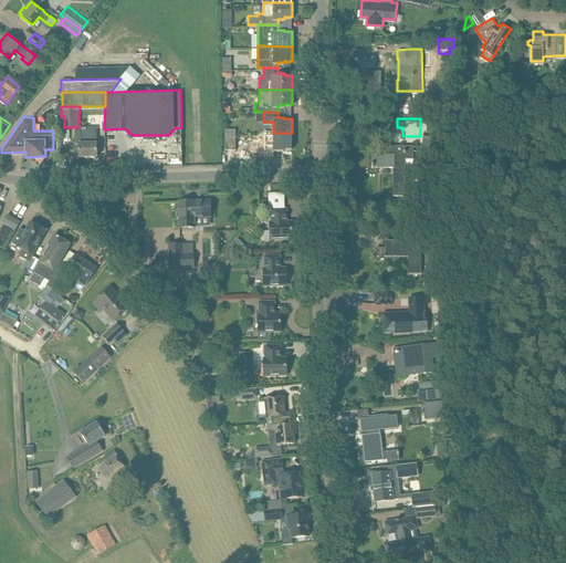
[(79,129),(75,129),(75,142),(79,142),(79,155),(96,155),(96,126),(79,126),(79,127),(79,129)]
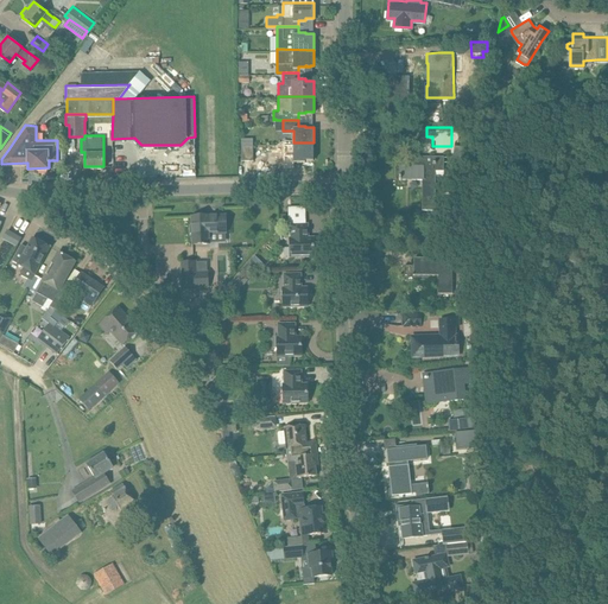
[(284,142),(284,166),(293,166),(293,160),(305,160),(305,158),(314,158),(314,142),(293,142),(284,142)]
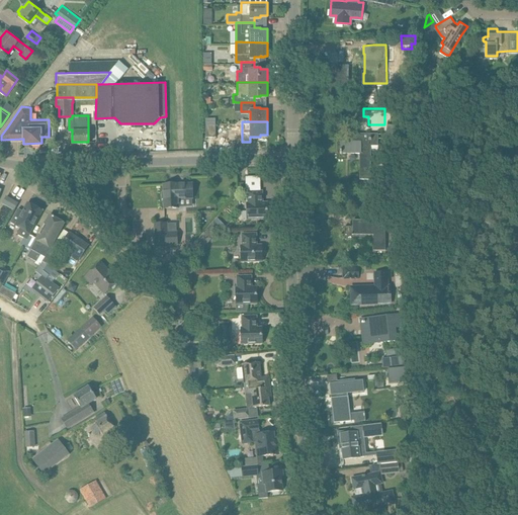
[(216,122),(205,122),(205,136),(216,136),(216,122)]
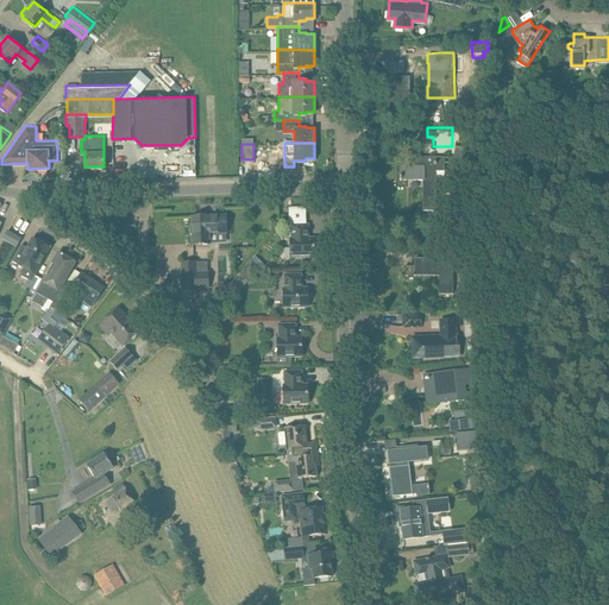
[(454,155),(453,155),(453,161),(470,162),(470,145),(456,144),(454,155)]
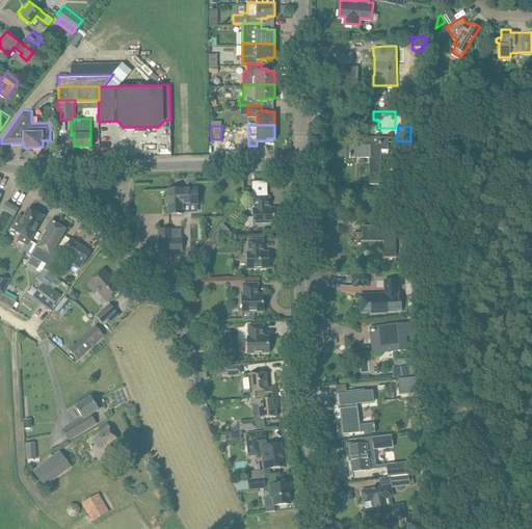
[(349,152),(349,156),(351,156),(351,155),(370,155),(370,174),(369,174),(369,182),(379,182),(380,182),(380,153),(380,148),(389,148),(389,135),(355,135),(355,143),(350,143),(349,152)]
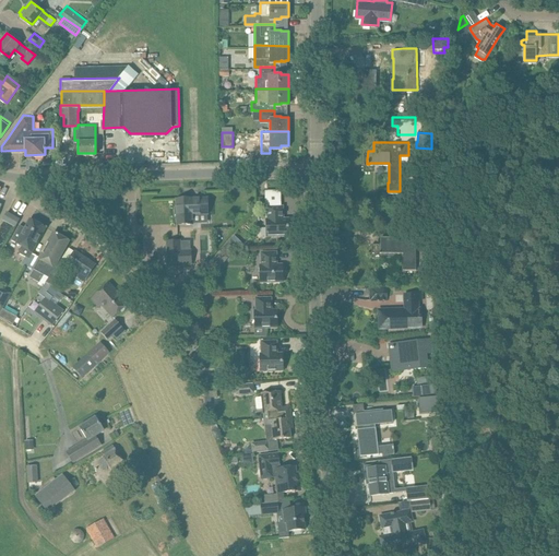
[(265,204),(266,204),(268,216),(266,216),(266,235),(289,234),(288,216),(283,216),(283,203),(281,203),(280,189),(265,189),(265,204)]
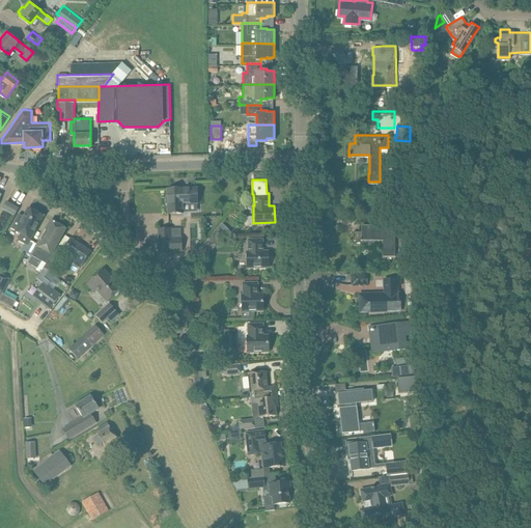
[(197,202),(197,186),(167,188),(168,196),(166,196),(166,201),(168,201),(168,213),(183,212),(183,202),(197,202)]
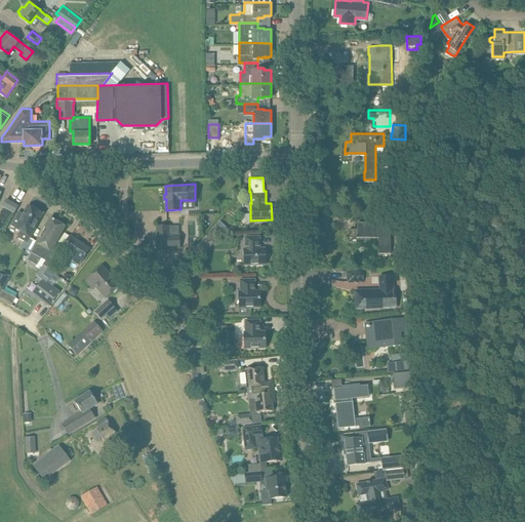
[(2,204),(14,210),(18,204),(6,197),(2,204)]
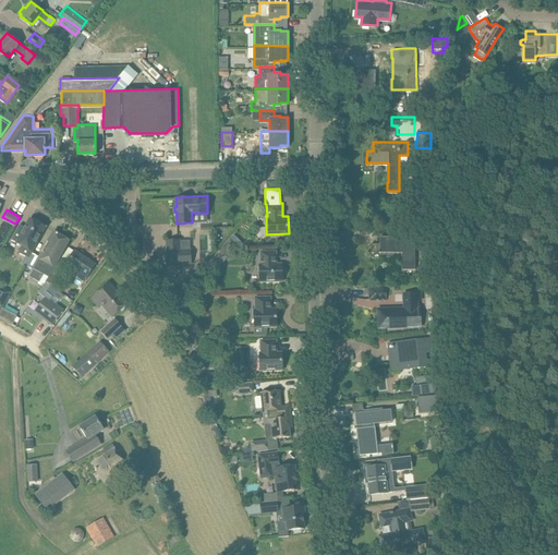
[(32,250),(47,222),(31,214),(24,225),(20,222),(11,238),(21,243),(19,249),(20,251),(29,256),(33,250),(32,250)]
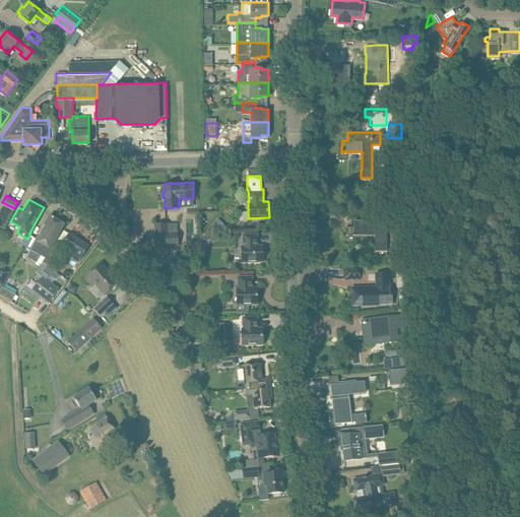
[(27,239),(23,244),(31,248),(40,253),(36,262),(40,264),(43,260),(56,238),(64,222),(54,216),(54,215),(53,214),(52,215),(50,214),(37,238),(29,234),(27,239)]
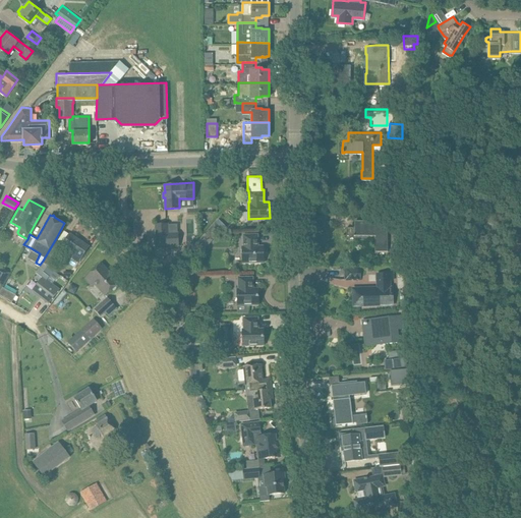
[(387,219),(364,220),(354,220),(354,226),(347,226),(347,238),(375,238),(375,249),(388,249),(387,219)]
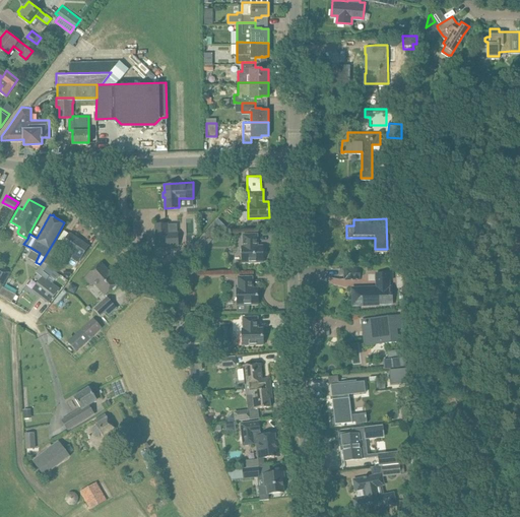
[(168,221),(154,222),(155,246),(169,246),(169,244),(178,244),(178,231),(168,231),(168,221)]
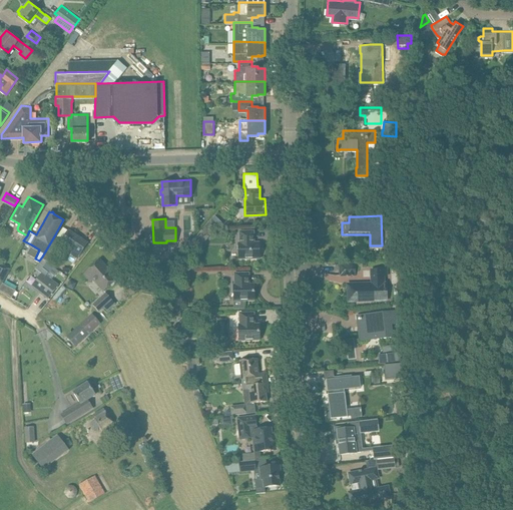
[(76,258),(87,240),(68,228),(61,238),(55,234),(42,257),(49,263),(63,241),(73,247),(70,252),(76,258)]
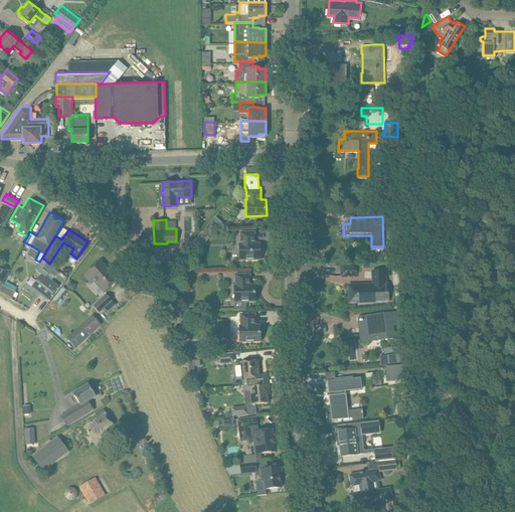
[(254,229),(239,230),(240,240),(239,240),(239,259),(261,258),(261,241),(255,241),(254,229)]
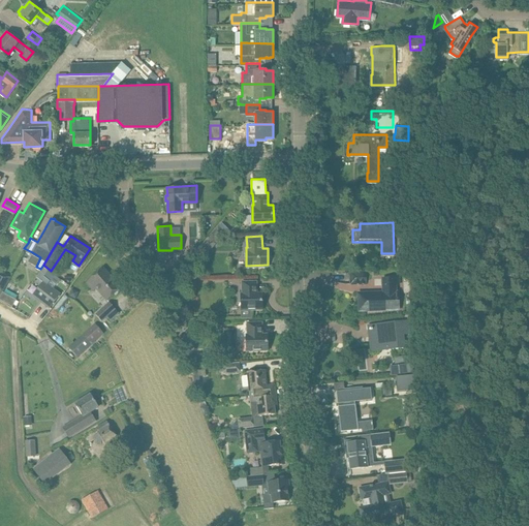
[(43,280),(33,292),(50,306),(60,292),(53,287),(60,278),(43,266),(36,276),(43,280)]
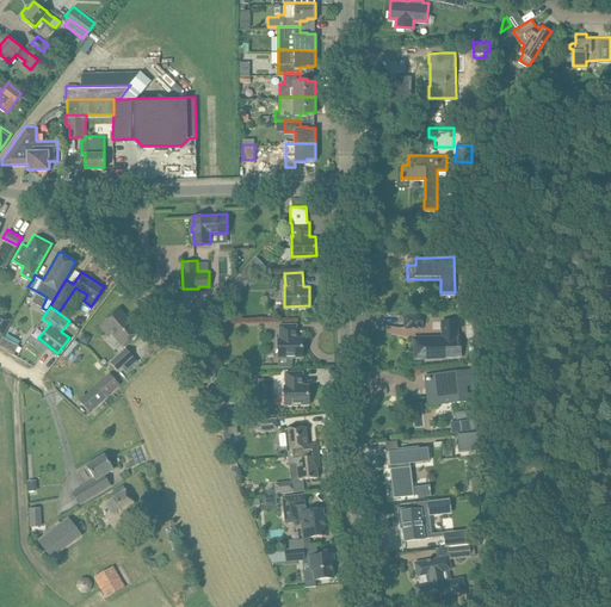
[(118,307),(110,315),(100,323),(107,333),(111,330),(124,345),(140,329),(118,307)]
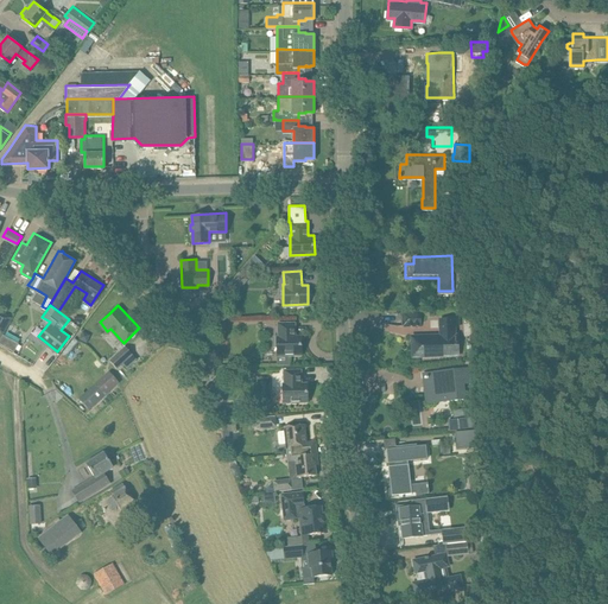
[(11,315),(0,309),(0,330),(1,332),(11,315)]
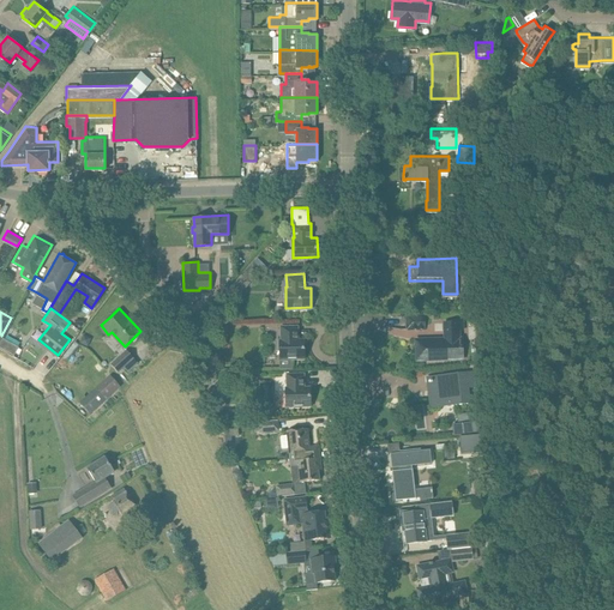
[(425,313),(407,314),(407,327),(425,326),(425,313)]
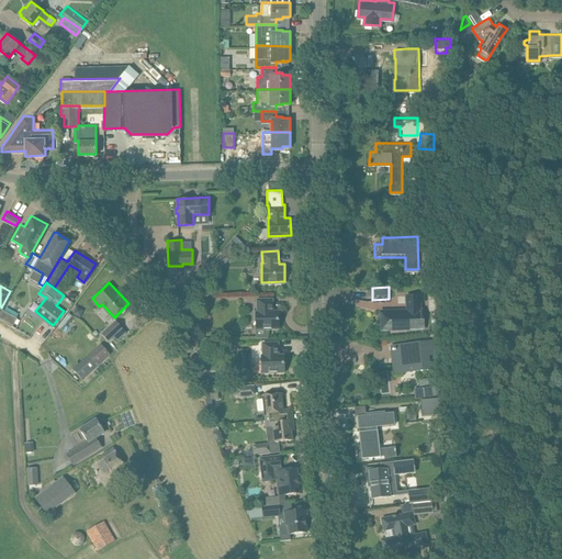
[(424,301),(423,293),(406,293),(407,309),(383,309),(384,321),(381,321),(381,328),(424,327),(424,309),(420,309),(420,301),(424,301)]
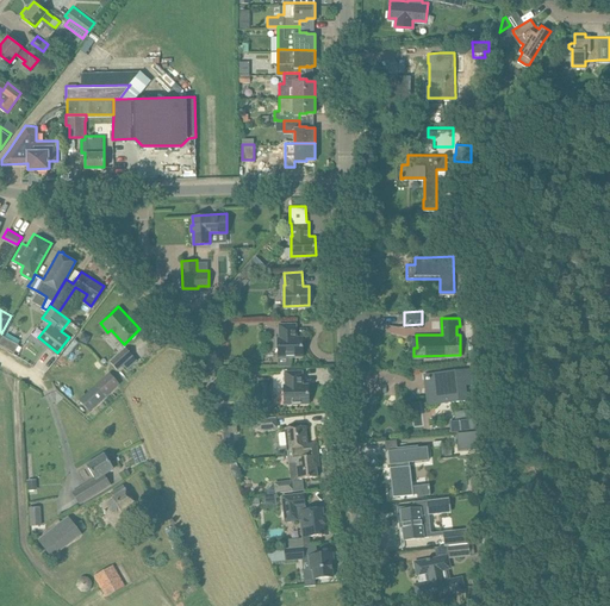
[(195,320),(185,332),(192,338),(203,326),(195,320)]
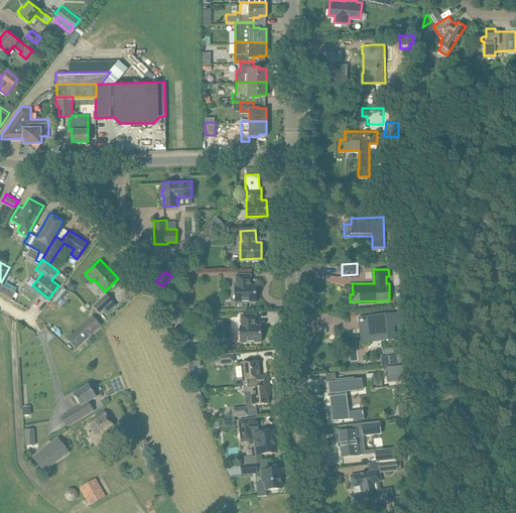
[(256,300),(256,283),(251,283),(250,272),(235,272),(236,283),(235,283),(231,283),(232,293),(235,293),(235,300),(256,300)]
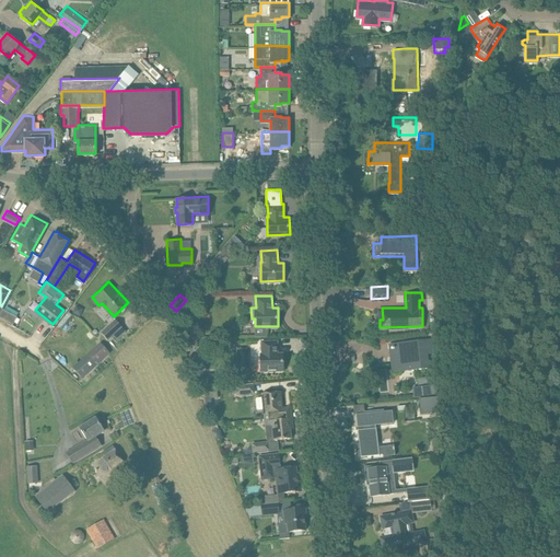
[(0,314),(13,322),(16,315),(3,308),(0,313),(0,314)]
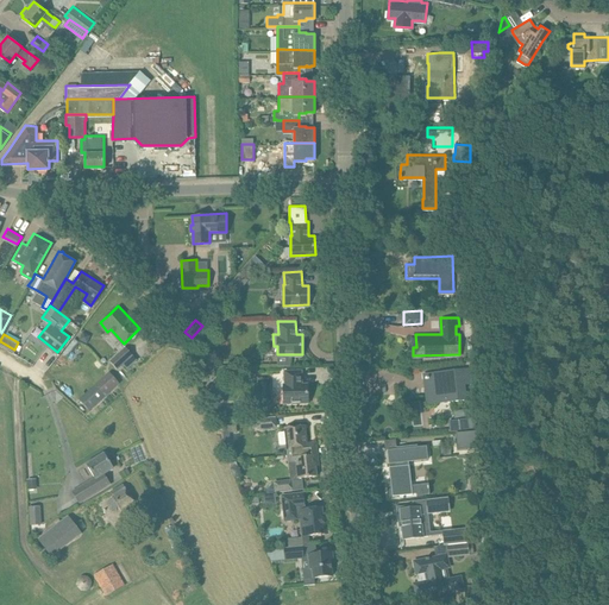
[(111,359),(118,366),(132,353),(126,346),(111,359)]
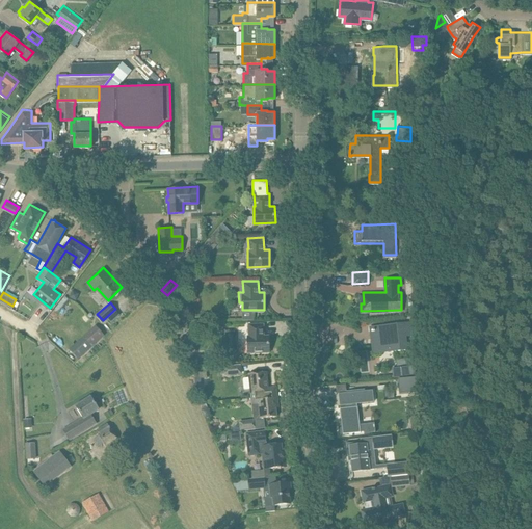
[(371,324),(374,351),(382,350),(382,348),(394,347),(394,349),(405,348),(404,334),(413,333),(411,320),(402,321),(403,325),(392,326),(392,327),(387,328),(387,323),(371,324)]
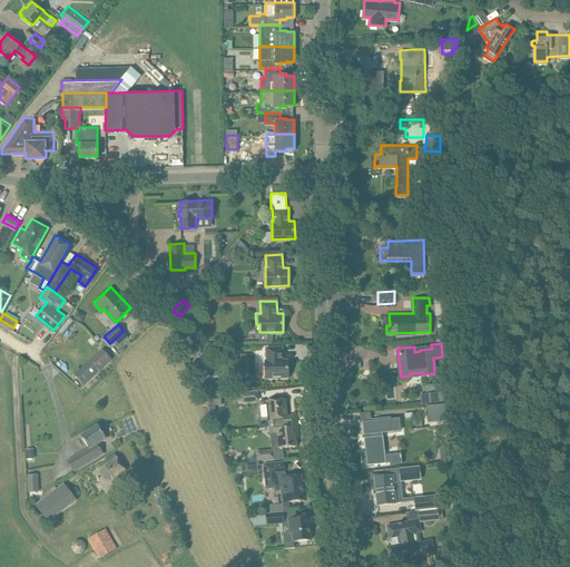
[(265,358),(265,377),(288,375),(288,358),(283,358),(282,345),(265,345),(266,358),(265,358)]
